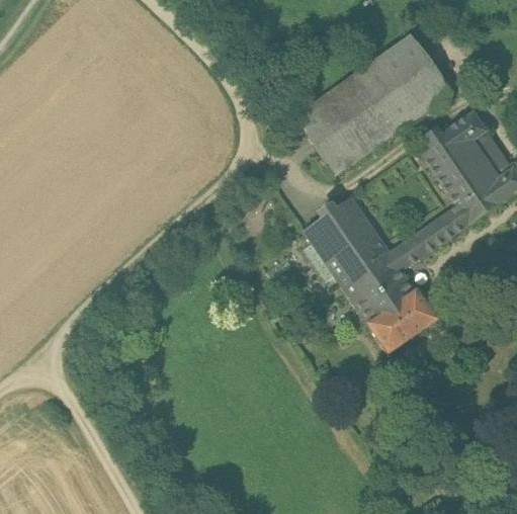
[(411,33),(295,114),(336,173),(451,91),(411,33)]
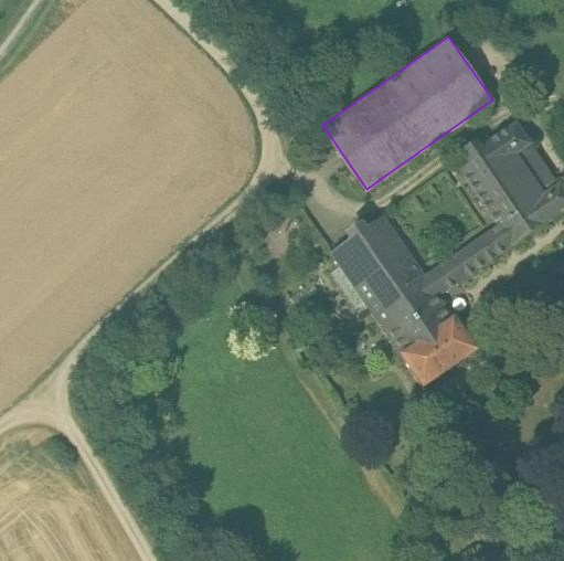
[(515,120),(456,162),(498,223),(557,181),(515,120)]
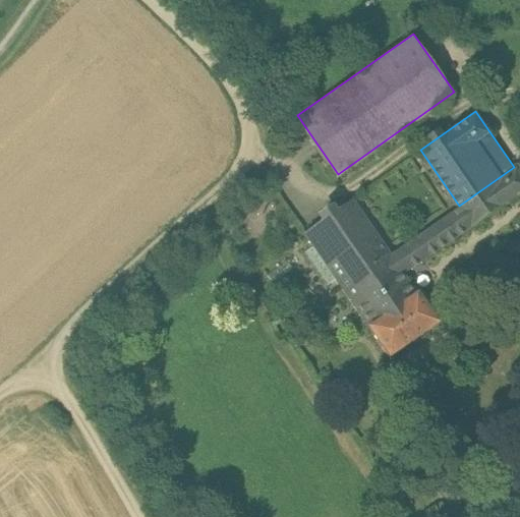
[(459,206),(392,252),(404,271),(519,189),(519,171),(516,166),(514,167),(459,206)]
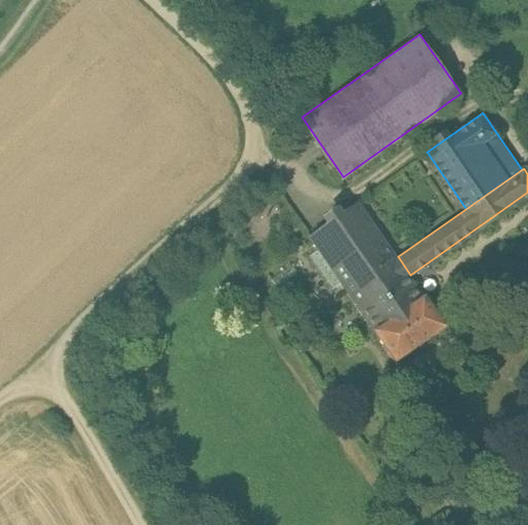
[(359,199),(310,234),(375,329),(424,296),(410,275),(398,256),(359,199)]
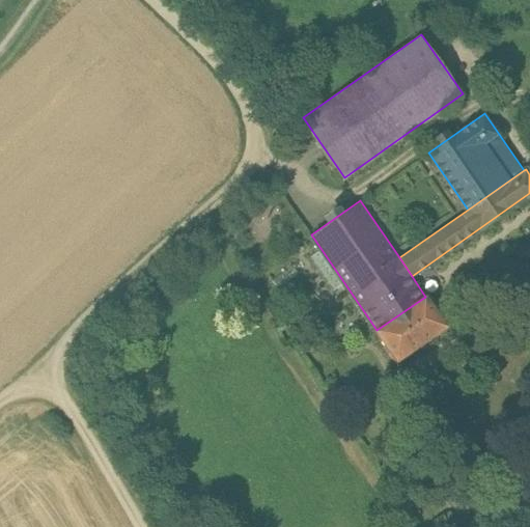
[(377,330),(377,331),(397,361),(447,327),(426,296),(425,297),(377,330)]
